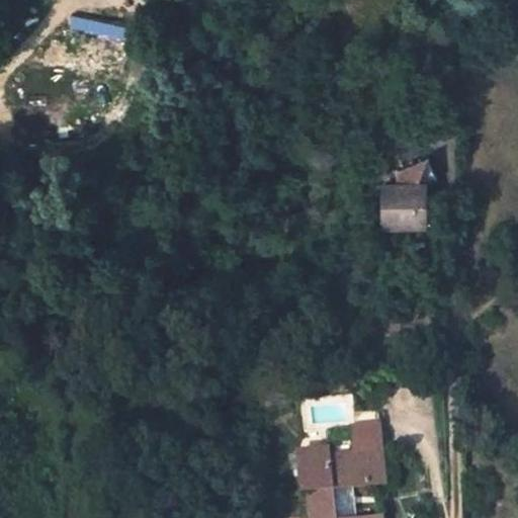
[(400,183),(384,183),(383,227),(427,227),(428,184),(420,183),(429,159),(400,170),(400,183)]
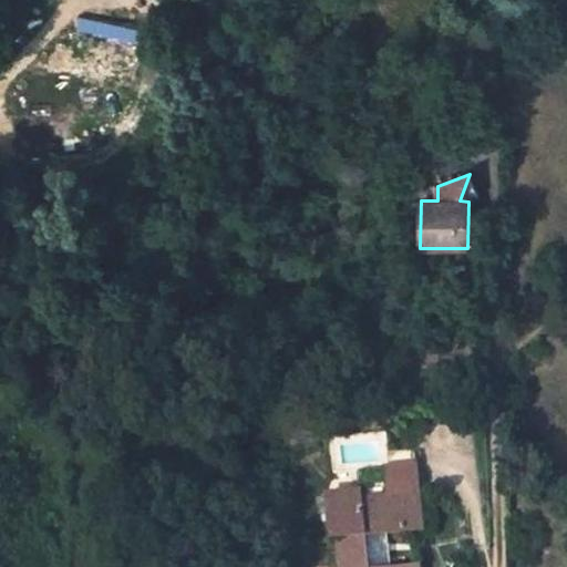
[(481,196),(470,174),(460,200),(468,202),(481,196)]
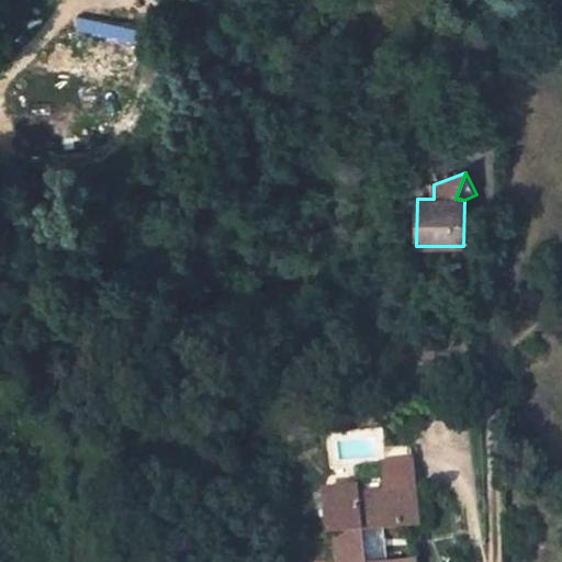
[(418,184),(417,199),(434,199),(434,184),(418,184)]
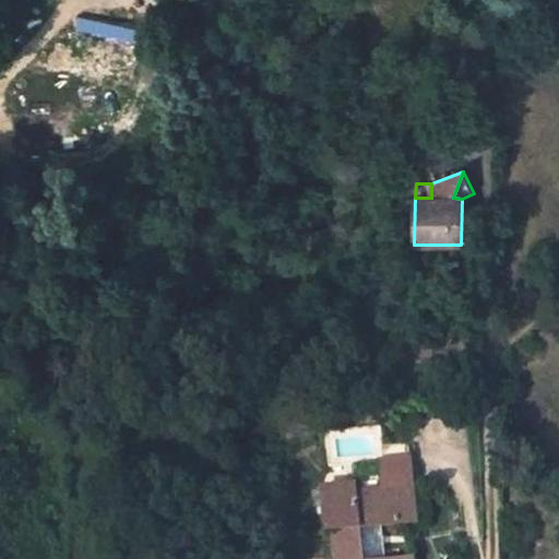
[(356,484),(323,488),(328,531),(333,531),(336,558),(413,558),(414,558),(404,558),(364,558),(360,528),(381,526),(417,523),(411,458),(382,461),(385,489),(357,492),(356,484)]
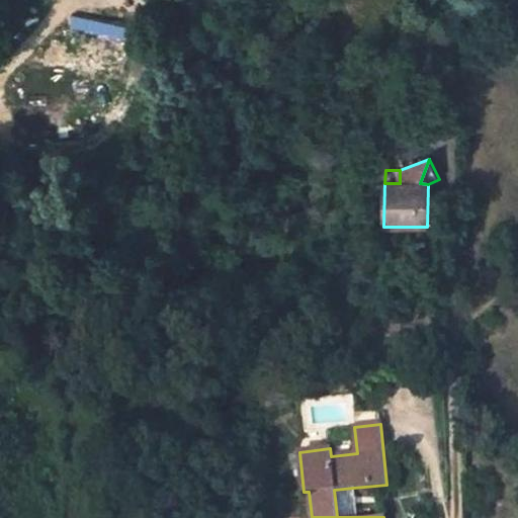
[(356,517),(353,488),(334,490),(337,517),(356,517)]
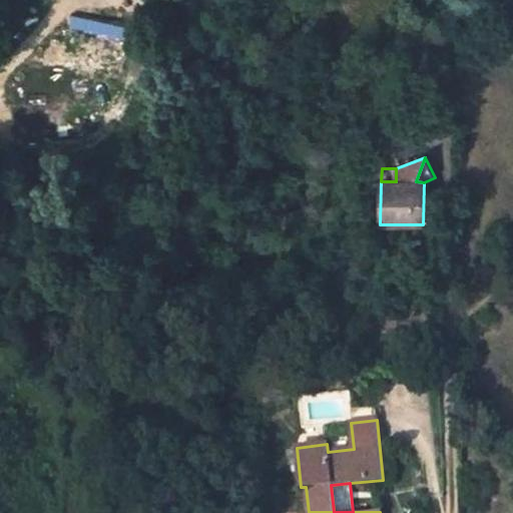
All buildings are outlined.
